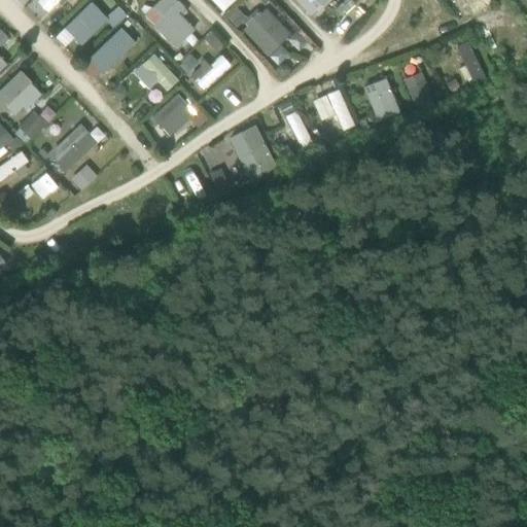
[(60,0),(38,0),(37,1),(48,12),(60,0)]
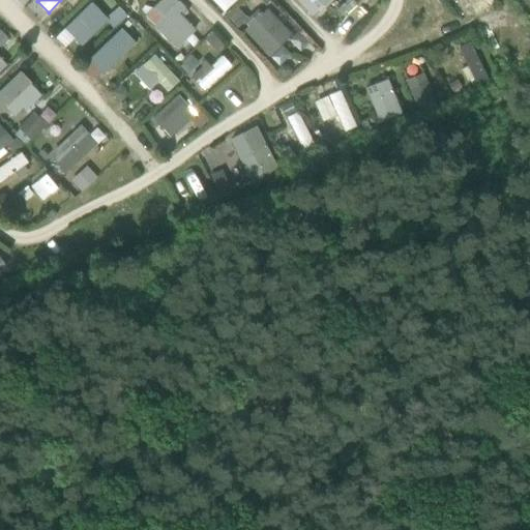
[(109,13),(117,4),(112,0),(93,0),(94,0),(109,13)]
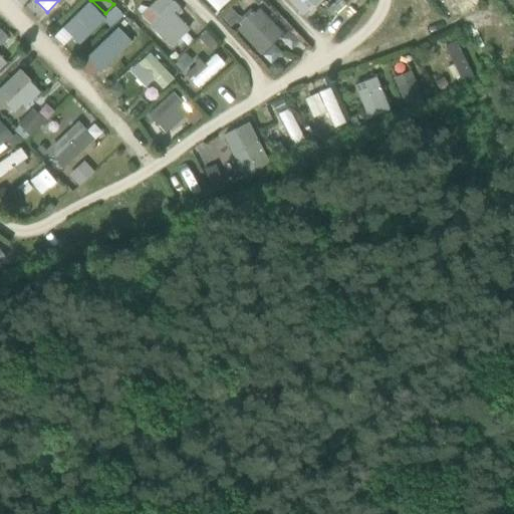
[(172,0),(156,0),(149,7),(158,16),(173,1),(172,0)]
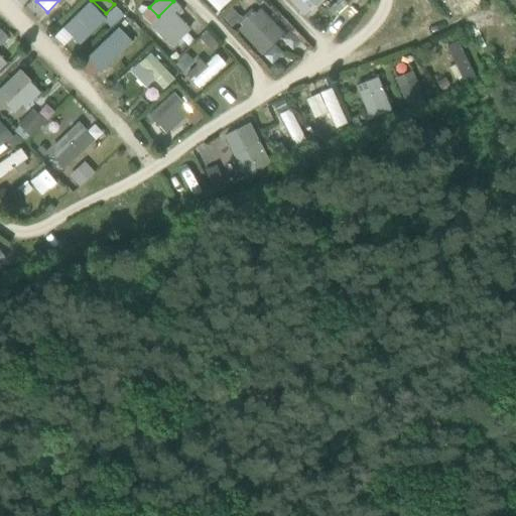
[(208,0),(219,10),(228,0),(208,0)]
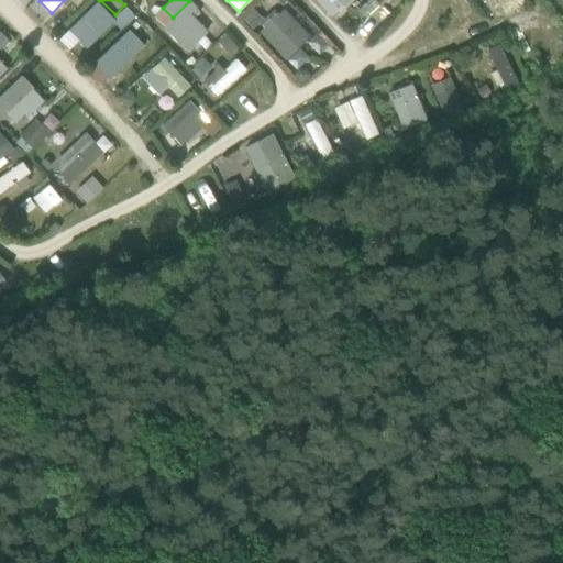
[(317,0),(332,15),(349,0),(317,0)]
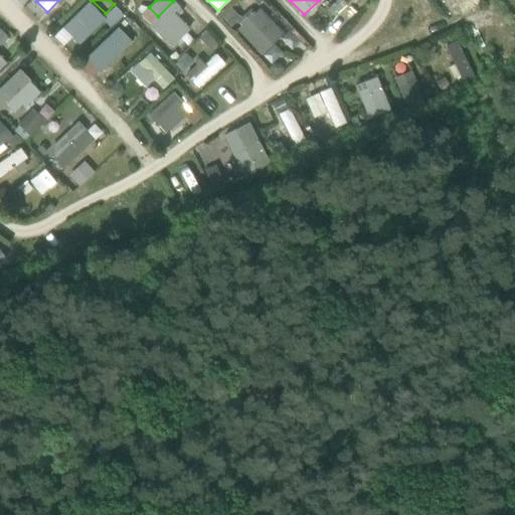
[(346,3),(343,0),(336,0),(327,9),(334,16),(346,3)]
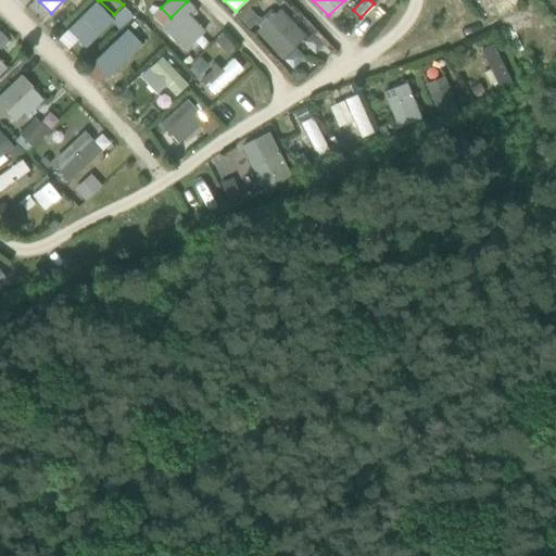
[(481,0),(488,9),(502,0),(481,0)]
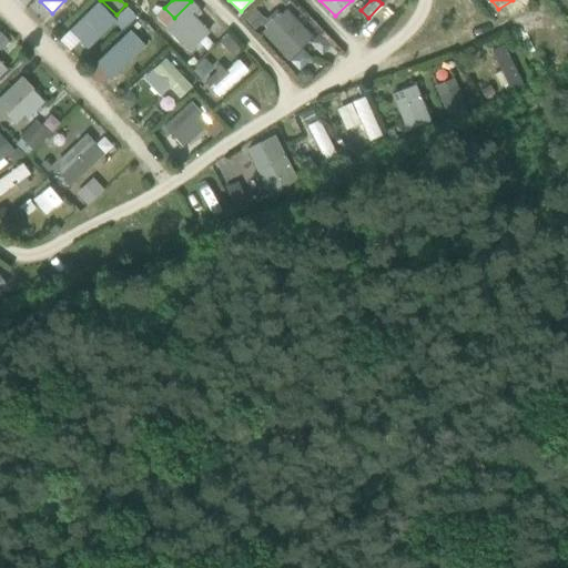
[(174,18),(164,28),(190,52),(199,42),(206,37),(210,32),(196,18),(202,12),(198,8),(199,8),(191,1),(174,18)]
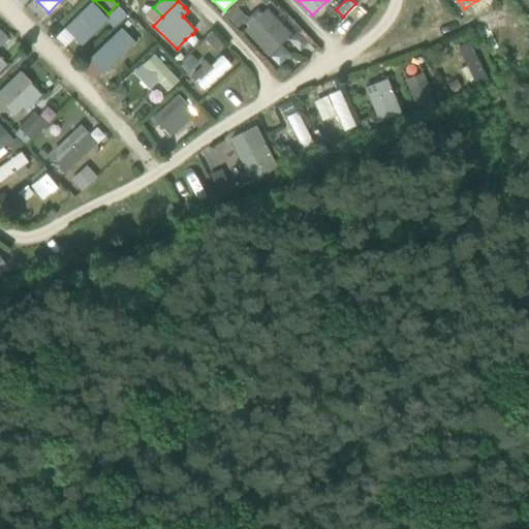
[(100,11),(92,3),(65,28),(73,37),(80,31),(87,39),(104,23),(96,16),(100,11)]
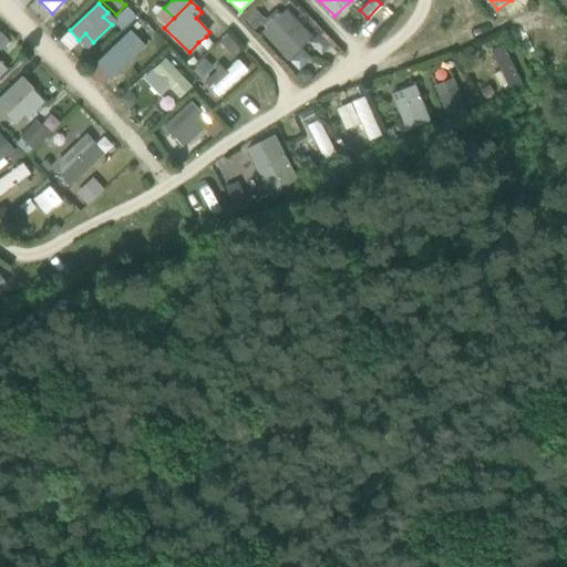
[(255,30),(265,20),(255,9),(245,19),(255,30)]
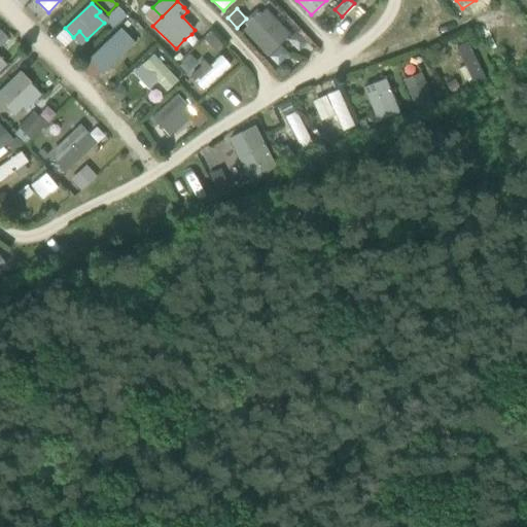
[(268,57),(291,35),(267,8),(262,12),(260,10),(246,25),(248,27),(243,31),(268,57)]
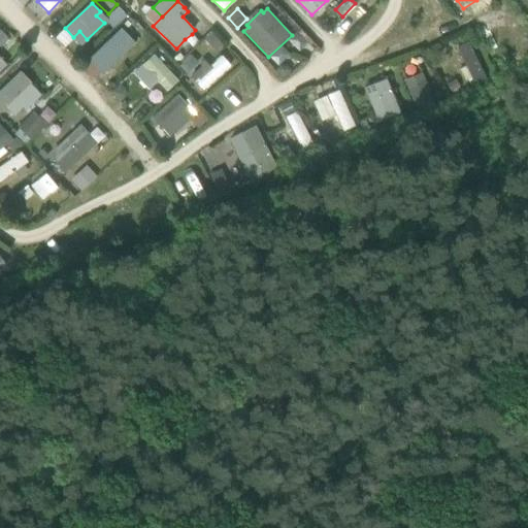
[(104,20),(105,21),(112,28),(120,22),(110,13),(106,18),(104,20)]
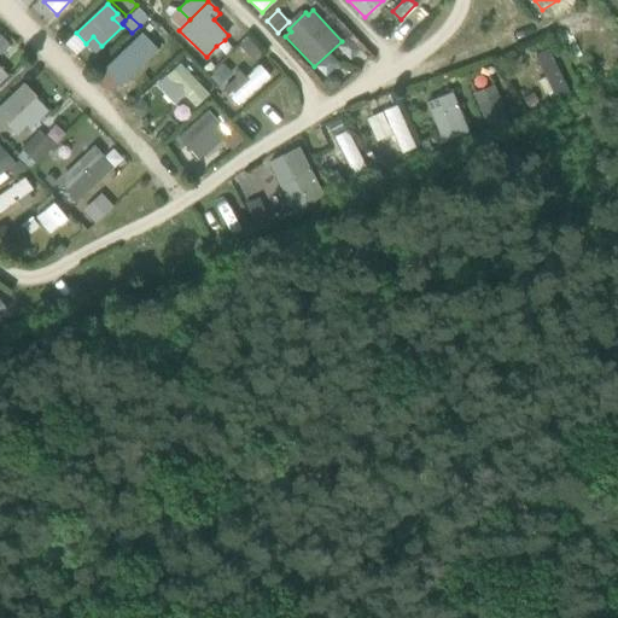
[(152,22),(145,29),(149,33),(156,25),(152,22)]
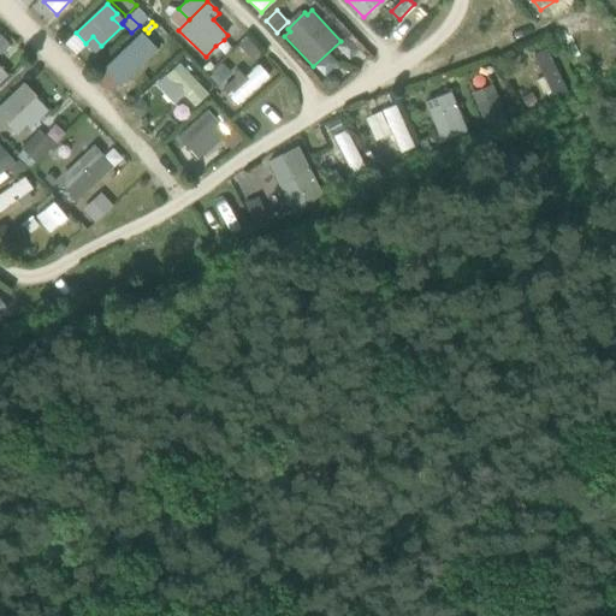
[(0,34),(0,53),(10,45),(0,34)]
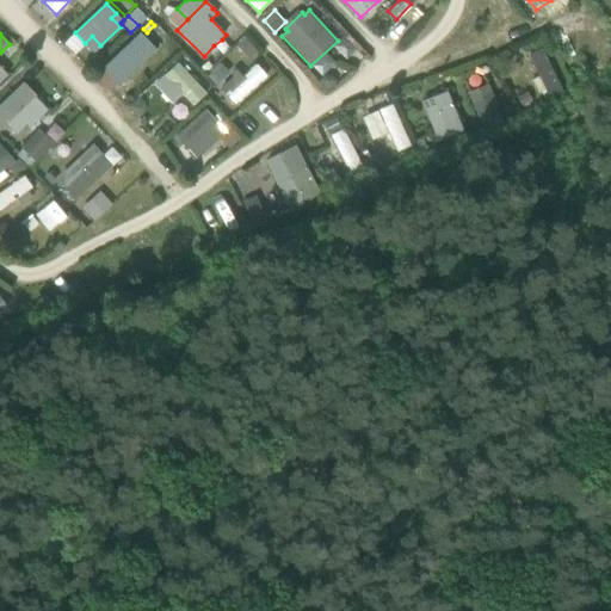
[(152,43),(142,34),(103,69),(112,80),(152,43)]
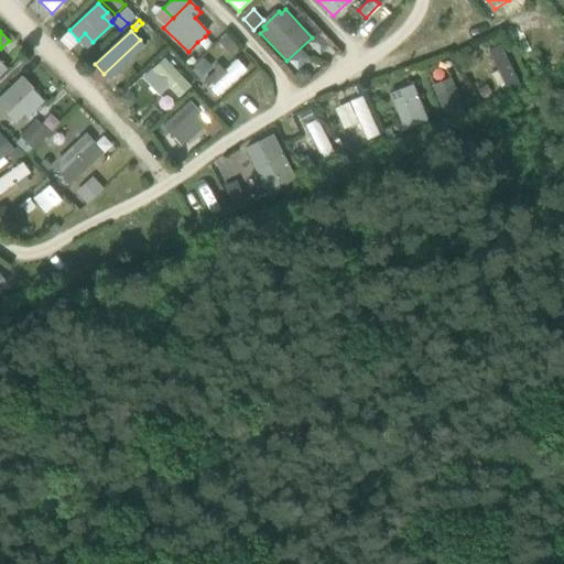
[(230,55),(238,49),(226,34),(218,41),(230,55)]
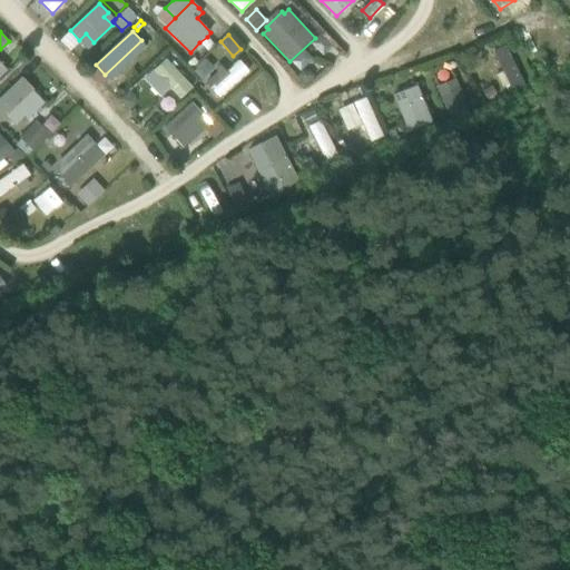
[(501,70),(497,72),(507,94),(523,85),(503,45),(491,50),(501,70)]
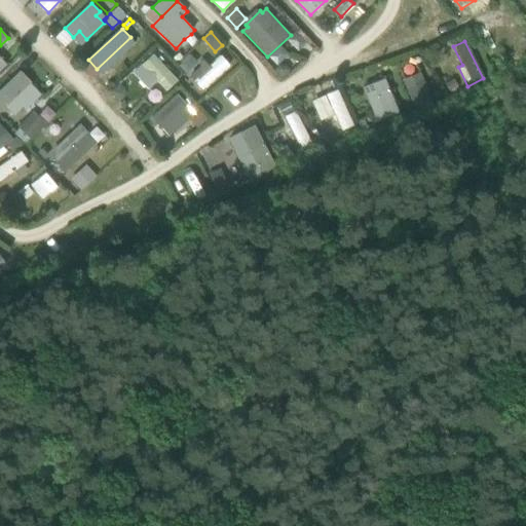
[(509,66),(518,62),(514,53),(504,59),(509,66)]
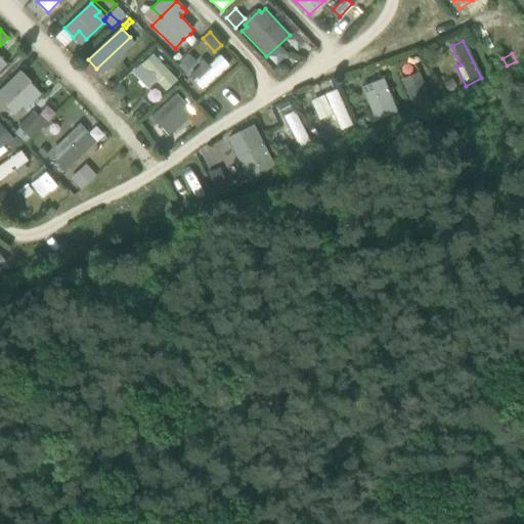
[(177,80),(154,54),(141,64),(146,70),(137,78),(148,89),(158,82),(165,90),(177,80)]
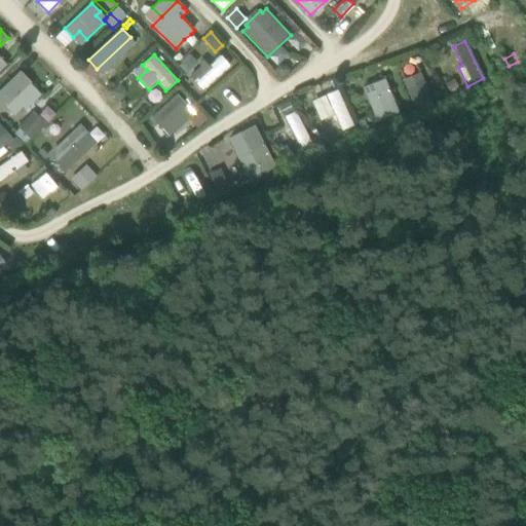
[(195,79),(193,80),(202,90),(230,65),(222,54),(210,66),(207,62),(191,75),(195,79)]
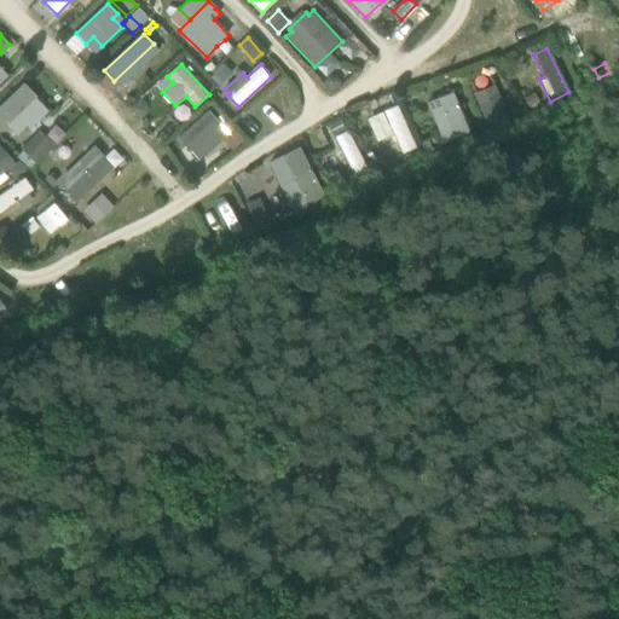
[(328,76),(323,81),(331,91),(341,82),(336,76),(328,76)]
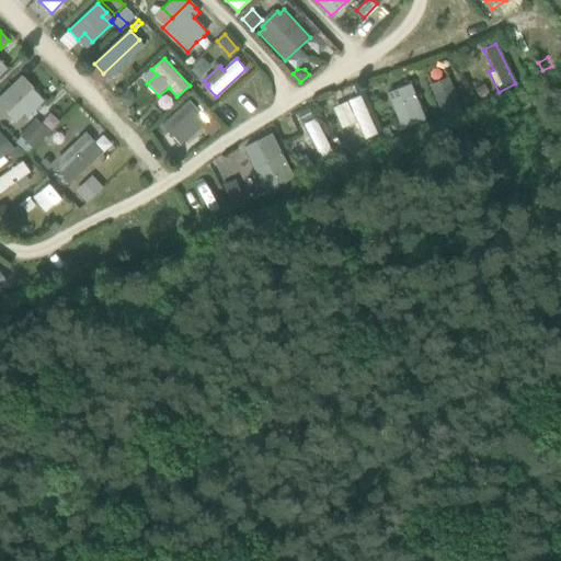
[(0,96),(0,118),(34,87),(22,76),(0,96)]
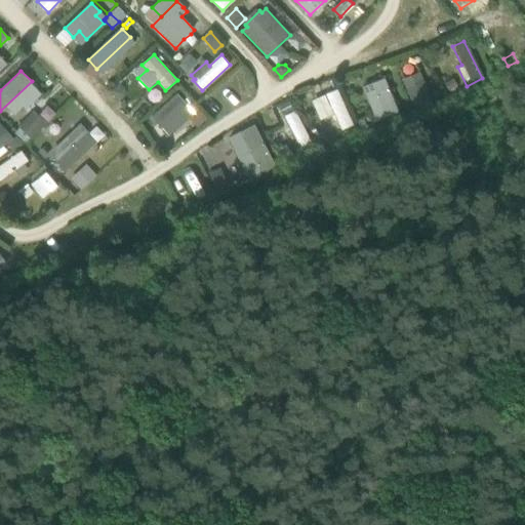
[(447,91),(457,85),(453,78),(443,83),(447,91)]
